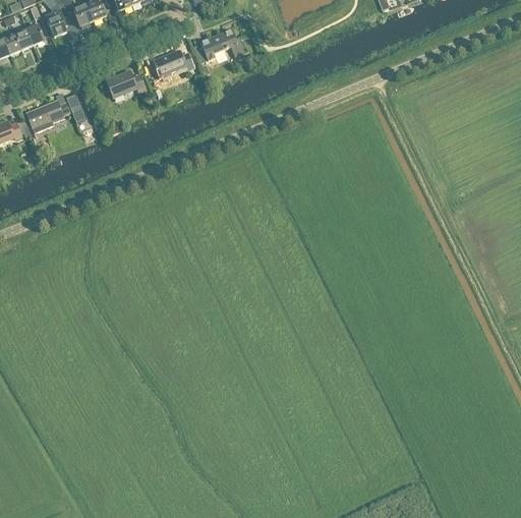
[(60,7),(65,5),(63,0),(53,0),(56,5),(50,7),(52,12),(46,14),(54,36),(66,31),(64,24),(67,23),(60,7)]
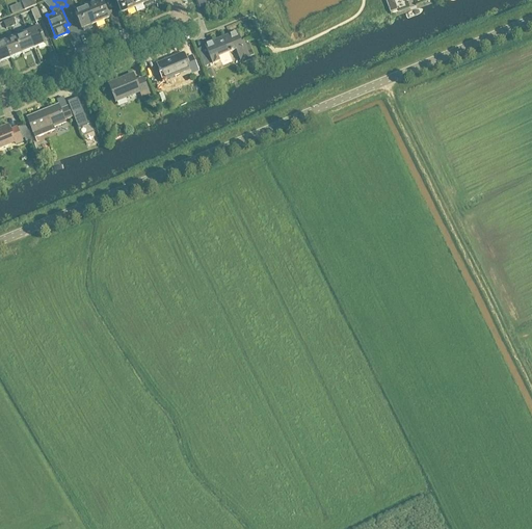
[(95,0),(88,3),(95,21),(108,15),(103,0),(95,0)]
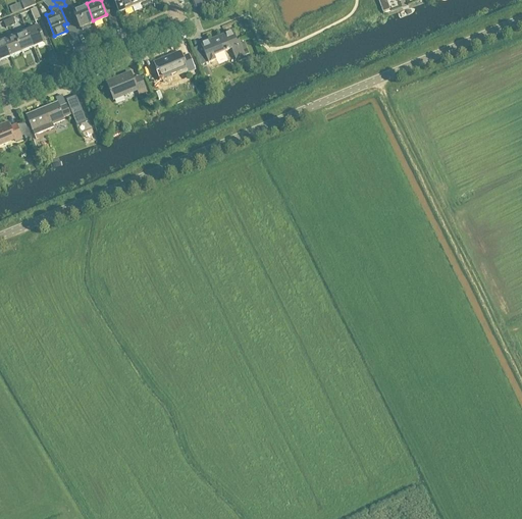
[(133,4),(131,0),(114,0),(118,9),(133,4)]
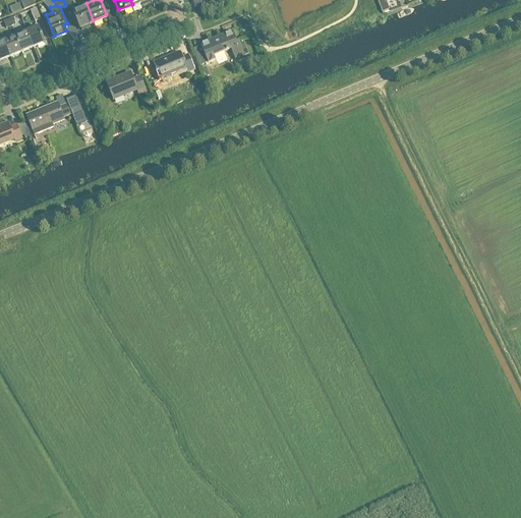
[(93,20),(87,3),(79,6),(77,2),(72,5),(73,8),(79,25),(80,25),(81,27),(90,24),(89,21),(93,20)]
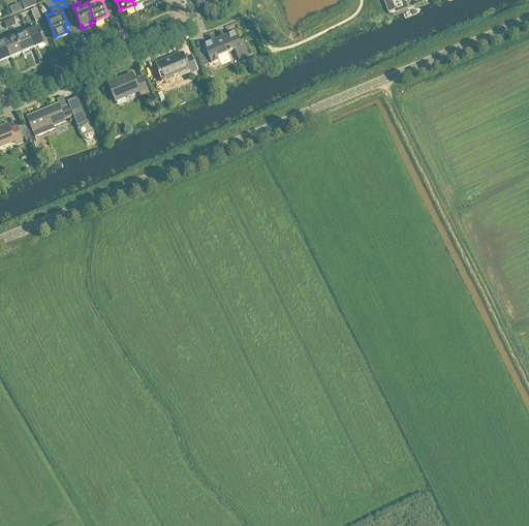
[(41,17),(36,5),(31,7),(33,14),(35,20),(41,17)]
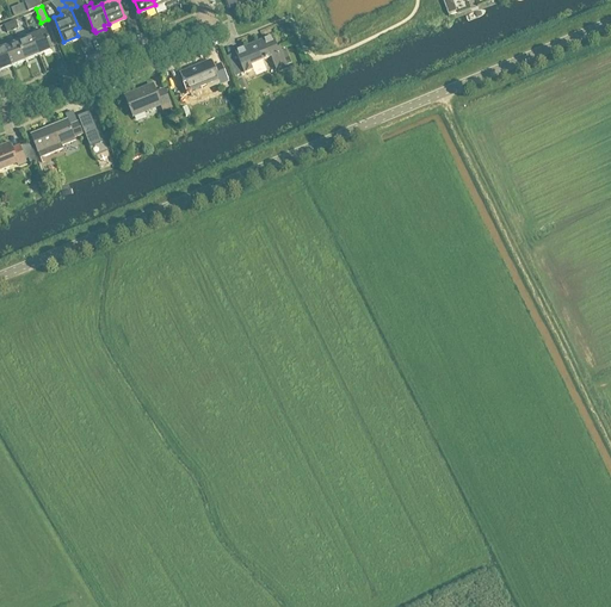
[(53,47),(45,28),(31,33),(38,51),(53,47)]
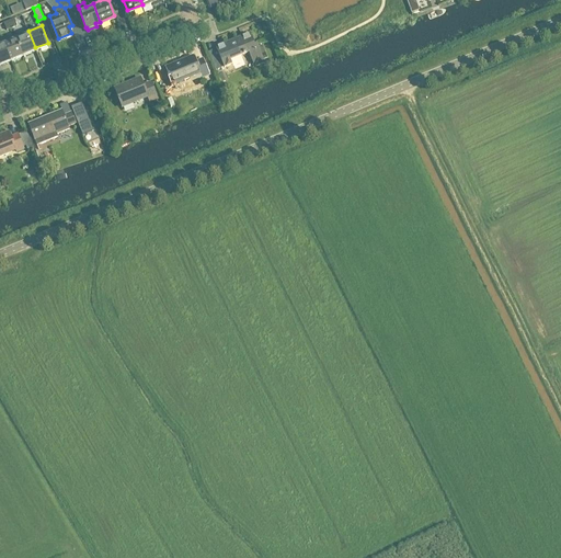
[(35,47),(29,31),(16,35),(23,53),(35,47)]
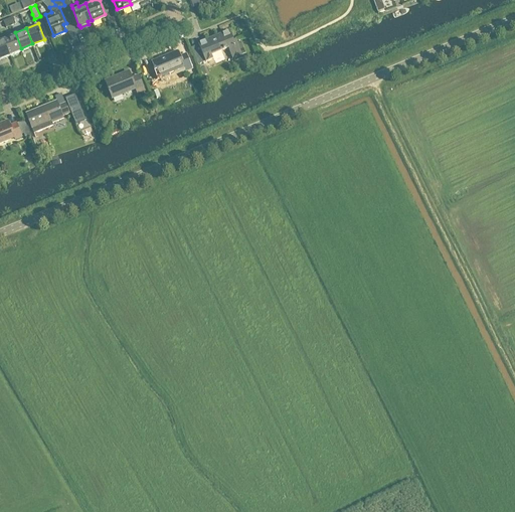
[(243,54),(236,37),(233,38),(229,28),(198,40),(200,46),(203,54),(205,58),(205,59),(213,56),(211,52),(228,45),(233,58),(243,54)]
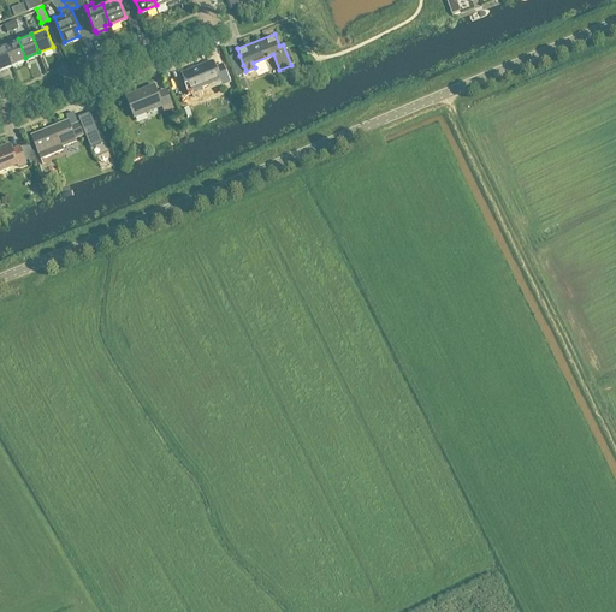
[(25,58),(18,39),(4,45),(12,64),(25,58)]
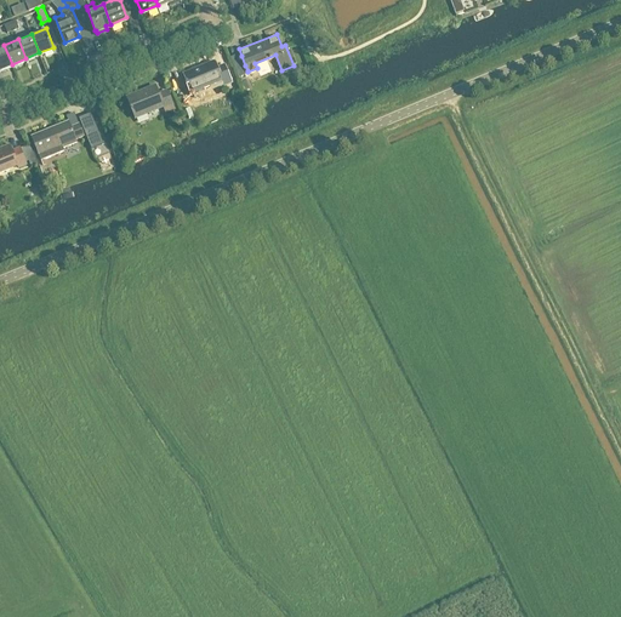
[(0,68),(12,64),(4,45),(0,46),(0,68)]
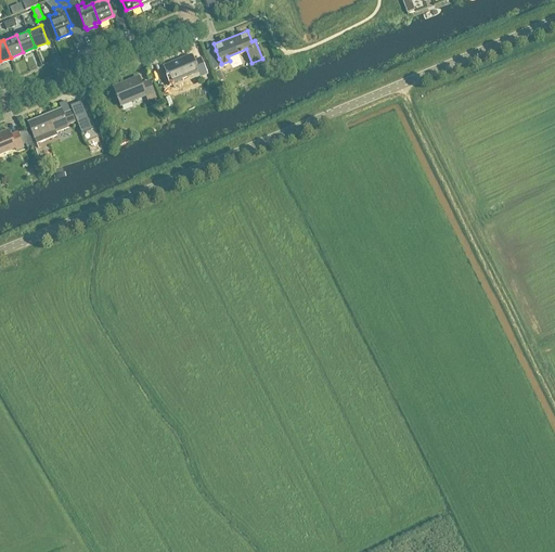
[(199,74),(207,71),(204,62),(201,56),(194,59),(192,52),(164,64),(167,71),(166,72),(170,82),(198,72),(199,74)]
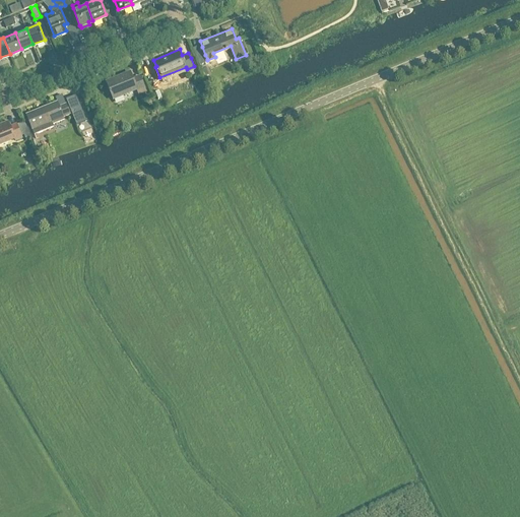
[(146,88),(140,73),(136,75),(133,76),(130,69),(107,79),(111,89),(113,97),(137,86),(138,91),(146,88)]
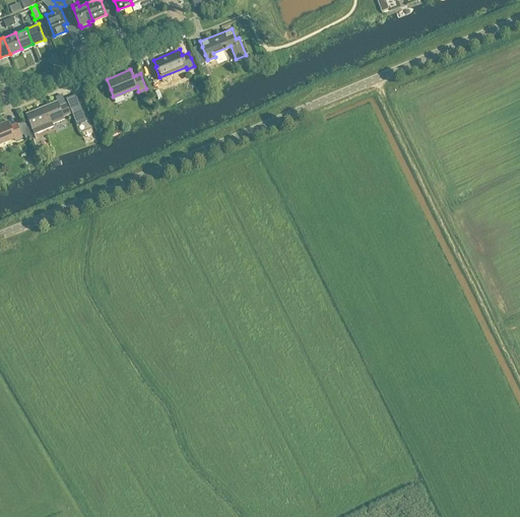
[(86,118),(75,92),(66,97),(76,122),(86,118)]
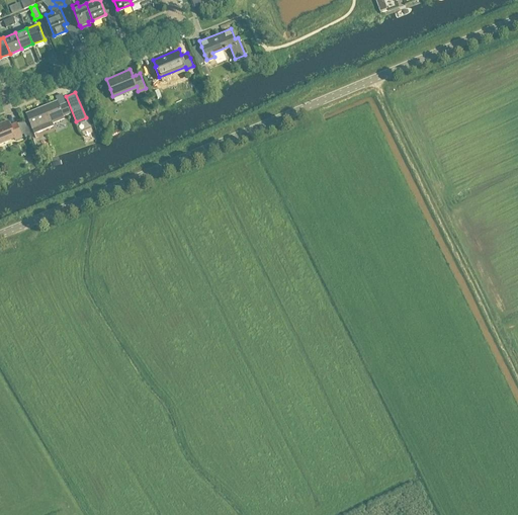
[(63,113),(70,111),(67,101),(59,104),(57,99),(26,111),(34,132),(53,123),(52,121),(64,116),(63,113)]
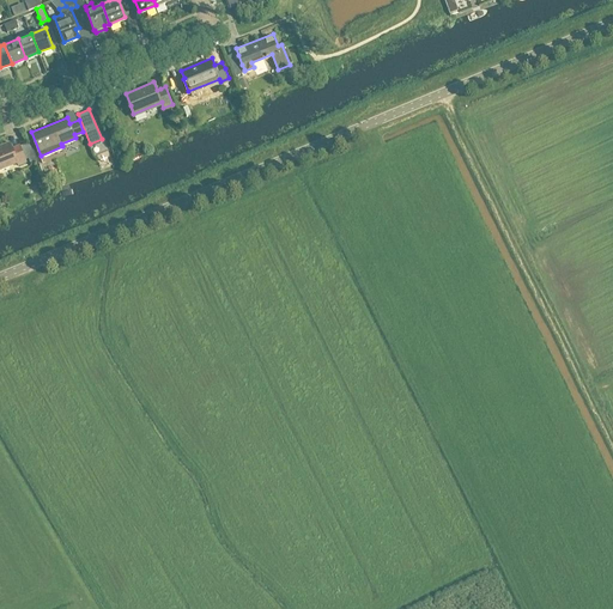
[(26,159),(19,144),(12,146),(10,140),(0,144),(0,166),(11,163),(10,160),(16,158),(18,162),(26,159)]
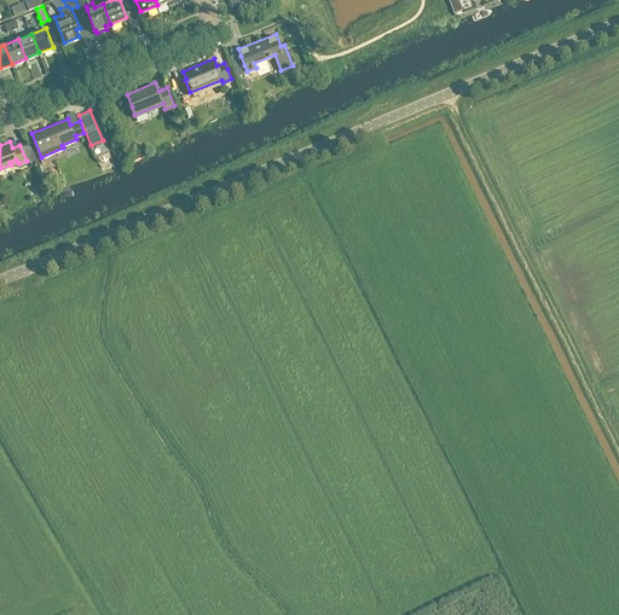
[(105,167),(115,163),(111,149),(100,152),(105,167)]
